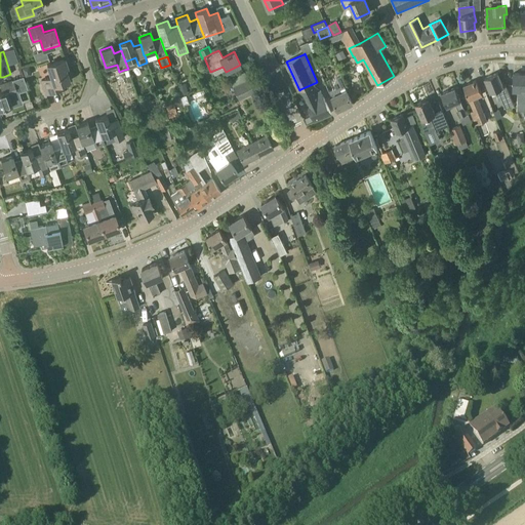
[(46,93),(63,88),(62,83),(70,80),(66,69),(68,68),(65,58),(47,65),(51,77),(42,80),(46,93)]
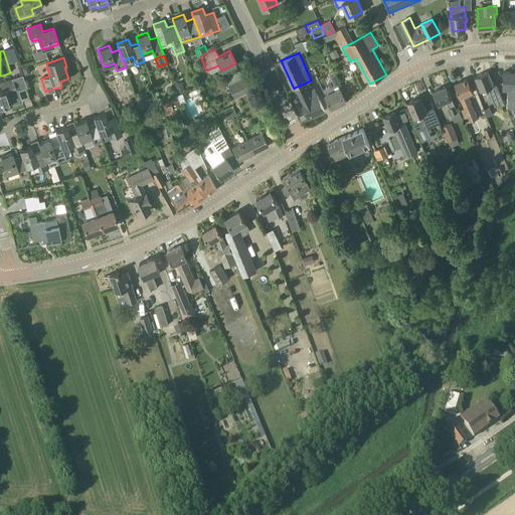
[(494,83),(488,70),(476,76),(482,91),(486,89),(490,99),(493,97),(496,106),(504,102),(496,82),(494,83)]
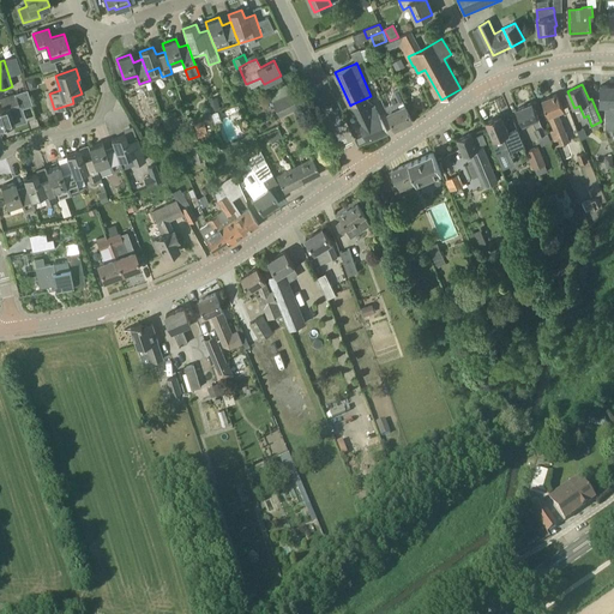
[(608,119),(613,119),(613,85),(601,85),(600,106),(608,106),(608,119)]
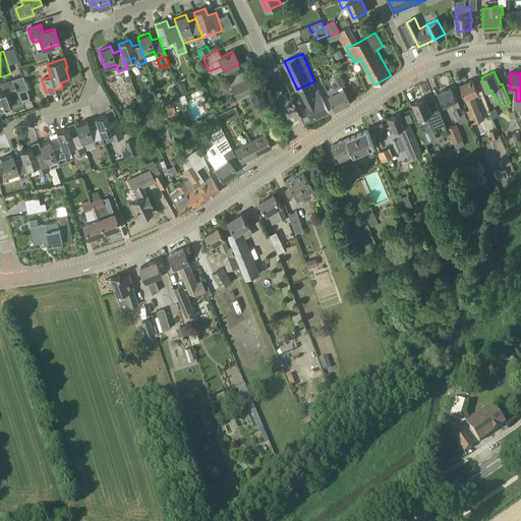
[(327,91),(335,109),(350,102),(341,84),(343,83),(339,75),(334,77),(332,83),(334,88),(327,91)]
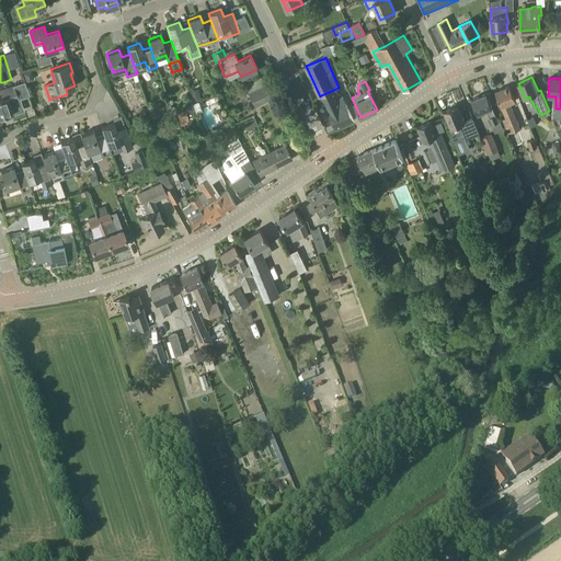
[(27,89),(25,82),(13,86),(0,89),(0,90),(2,98),(0,98),(0,116),(21,109),(18,99),(18,98),(15,93),(27,89)]
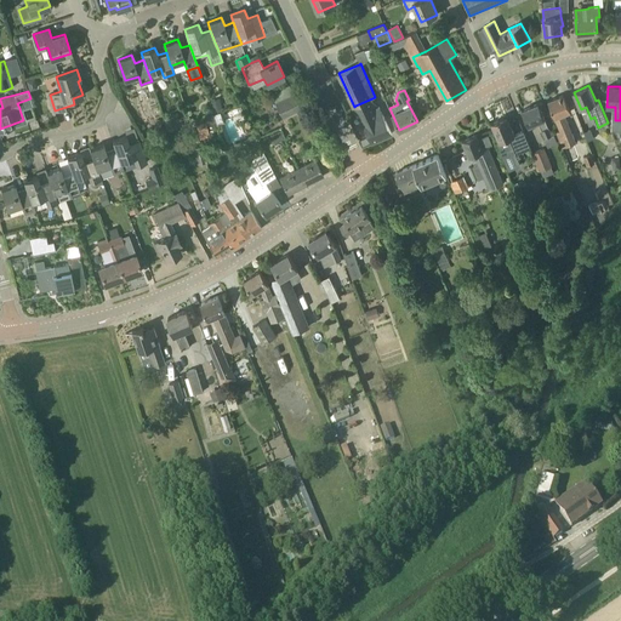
[(275,103),(283,118),(300,109),(292,95),(275,103)]
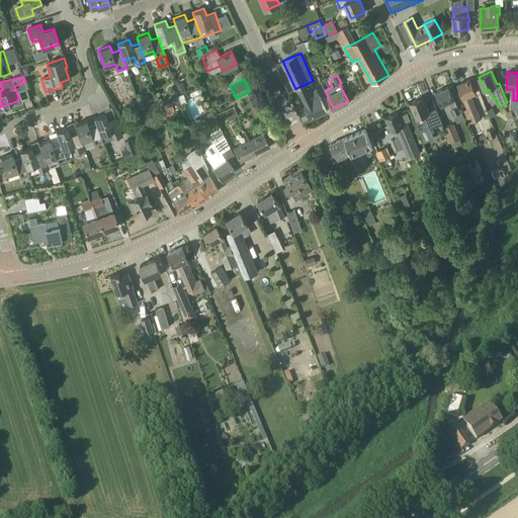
[(477,93),(470,79),(457,84),(466,109),(463,110),(468,123),(472,122),(480,119),(470,95),(477,93)]
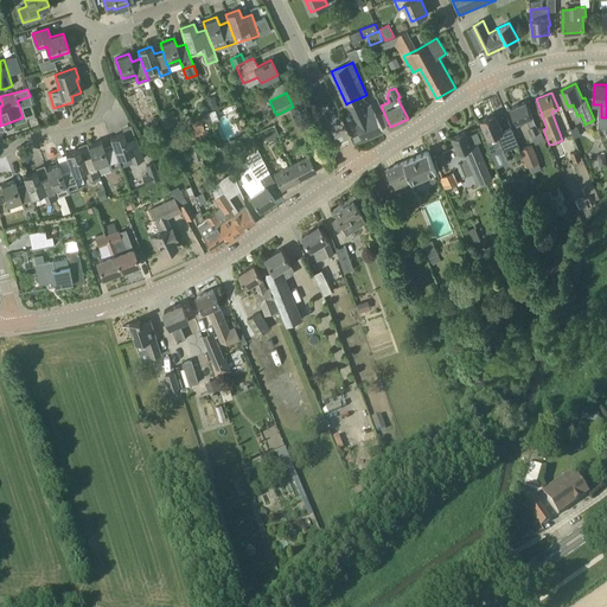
[(383,131),(370,102),(363,97),(366,95),(347,103),(351,113),(352,113),(364,139),(383,131)]
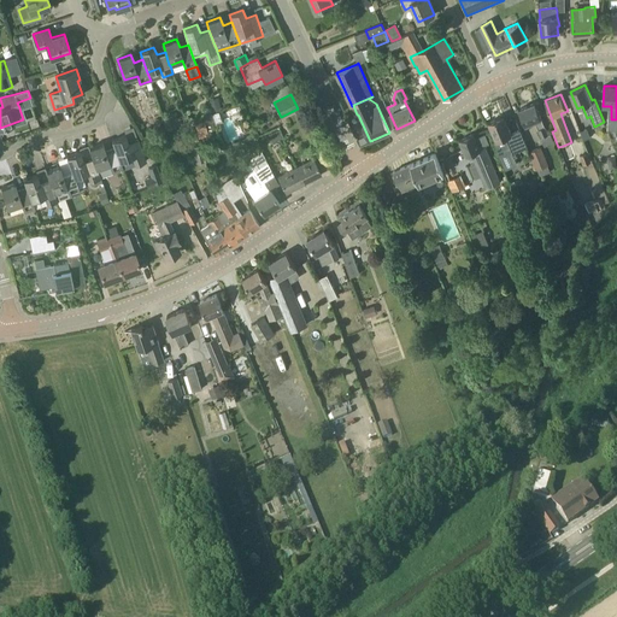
[(217,99),(209,101),(212,112),(221,110),(217,99)]
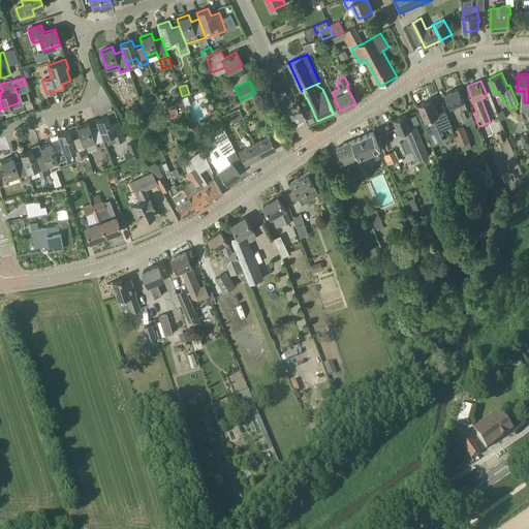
[(450,107),(458,103),(464,101),(459,88),(444,94),(450,107)]
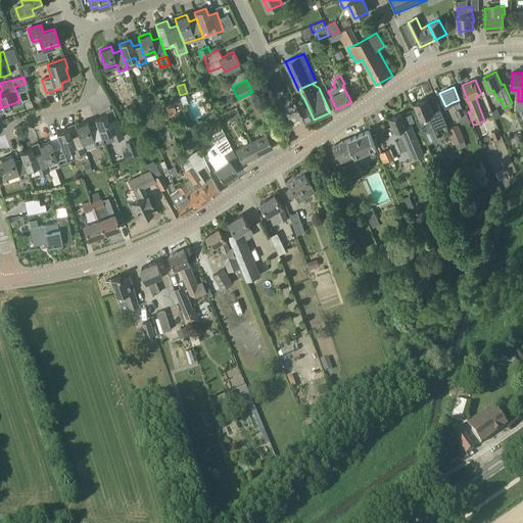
[(178,91),(172,93),(175,100),(180,99),(181,99),(180,96),(178,91)]
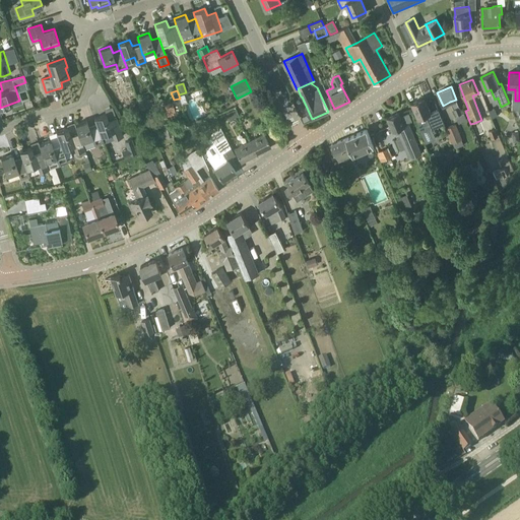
[(48,93),(49,105),(59,103),(57,91),(48,93)]
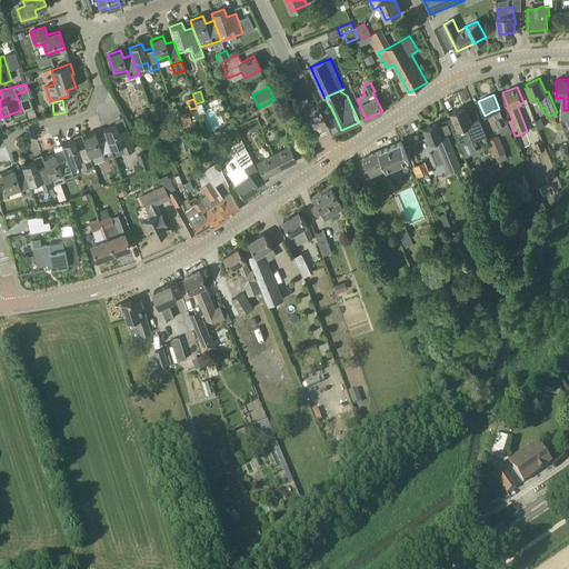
[(160,109),(160,107),(150,110),(155,121),(163,118),(162,116),(160,109)]
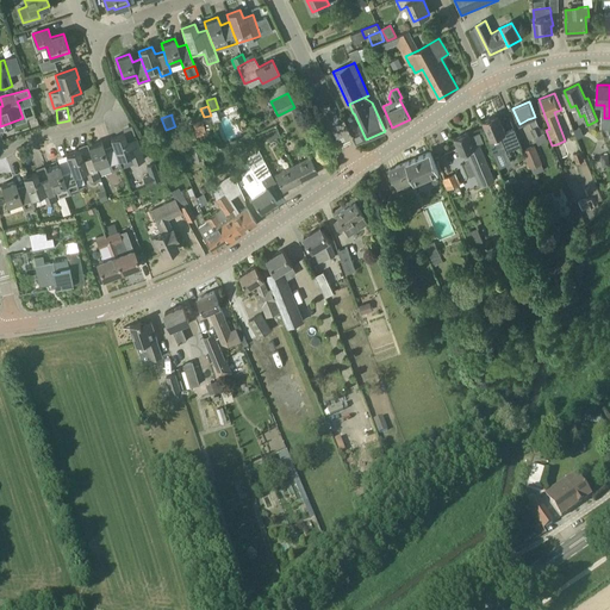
[(212,122),(210,116),(204,117),(201,118),(201,120),(193,123),(197,137),(204,136),(203,132),(205,131),(203,124),(212,122)]
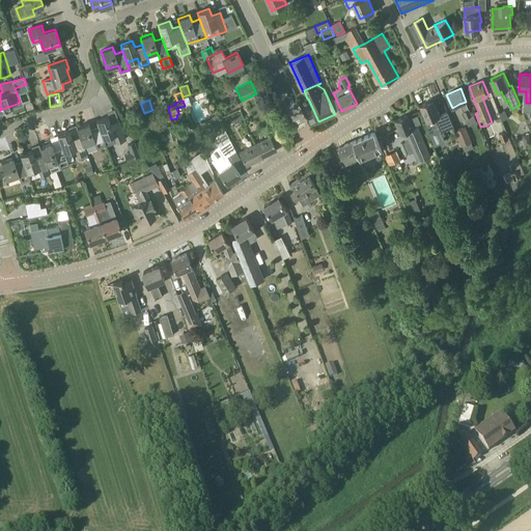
[(440,115),(435,103),(432,104),(430,101),(420,105),(427,121),(424,122),(428,133),(440,129),(442,132),(443,135),(445,134),(443,131),(452,127),(446,112),(440,115)]
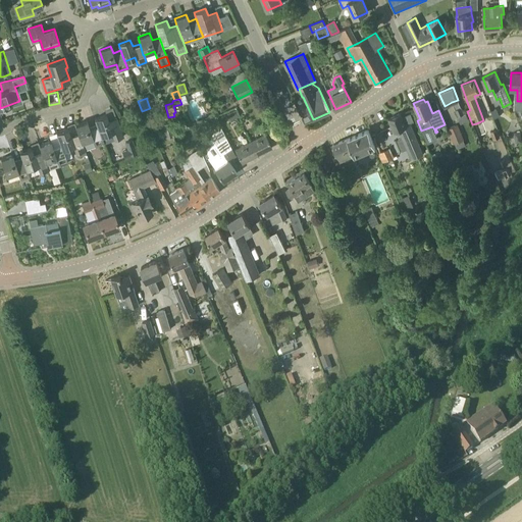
[(461,107),(455,109),(457,115),(458,116),(464,113),(462,106),(461,107)]
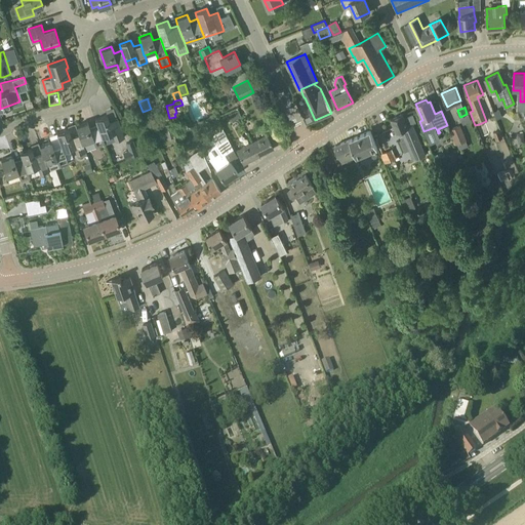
[(404,117),(403,114),(391,119),(397,132),(401,131),(404,139),(409,151),(412,159),(425,154),(411,124),(416,122),(413,113),(404,117)]
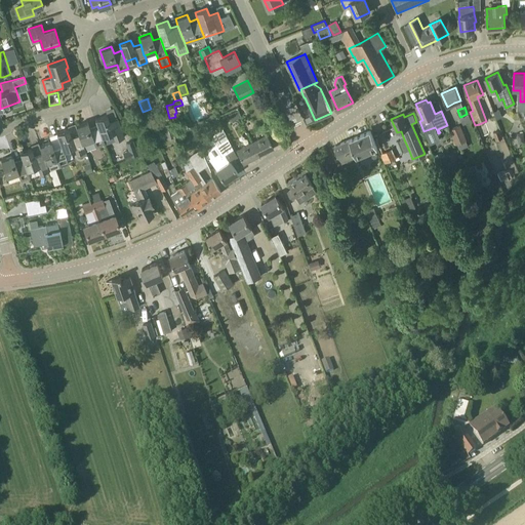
[(110,122),(107,115),(95,119),(97,126),(105,145),(116,140),(124,137),(118,119),(110,122)]
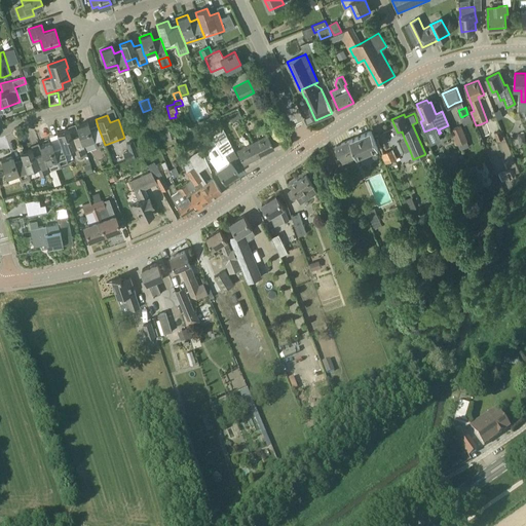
[(90,128),(87,122),(76,126),(79,134),(83,144),(85,152),(105,145),(98,126),(90,128)]
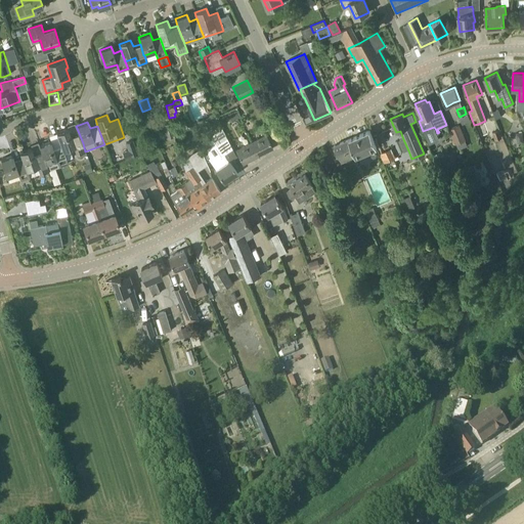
[(169,124),(164,125),(168,139),(173,137),(169,124)]
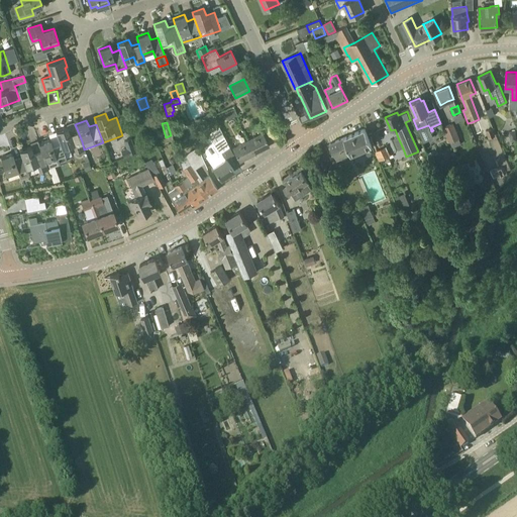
[(461,144),(459,139),(459,138),(453,123),(443,127),(449,143),(450,142),(452,148),(461,144)]
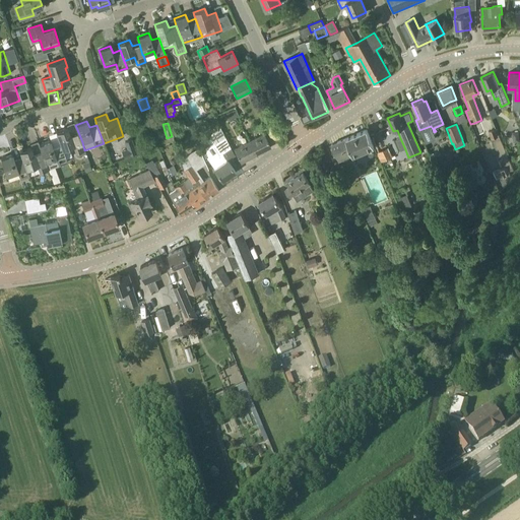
[(70,134),(68,128),(56,132),(61,144),(63,149),(74,145),(76,153),(77,156),(86,153),(84,150),(82,142),(78,132),(70,134)]
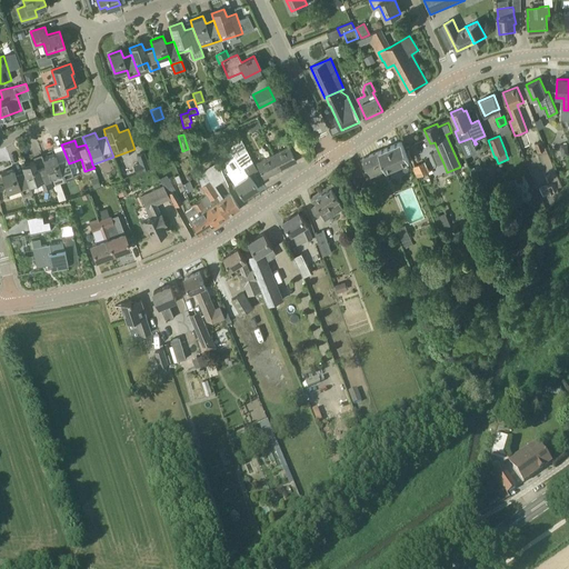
[(246,197),(250,195),(249,193),(258,188),(249,175),(257,169),(251,161),(241,140),(229,148),(235,157),(231,158),(236,166),(226,172),(235,185),(233,185),(243,198),(246,196),(246,197)]
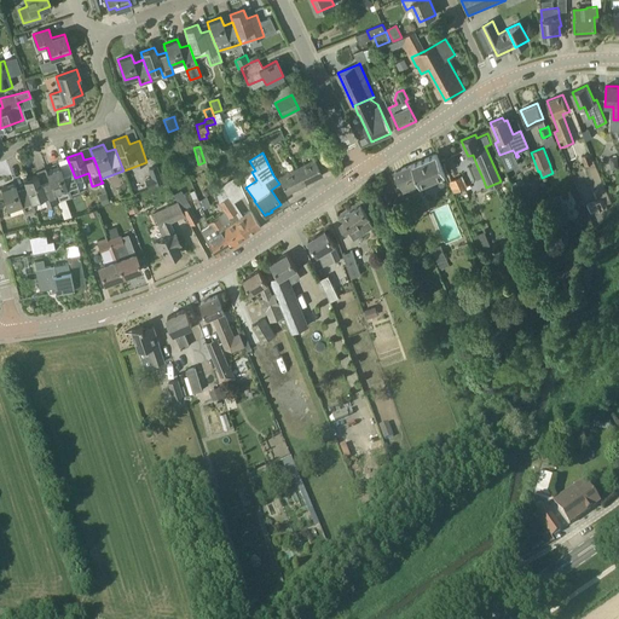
[(422,185),(446,175),(437,154),(394,172),(403,187),(420,180),(422,185)]
